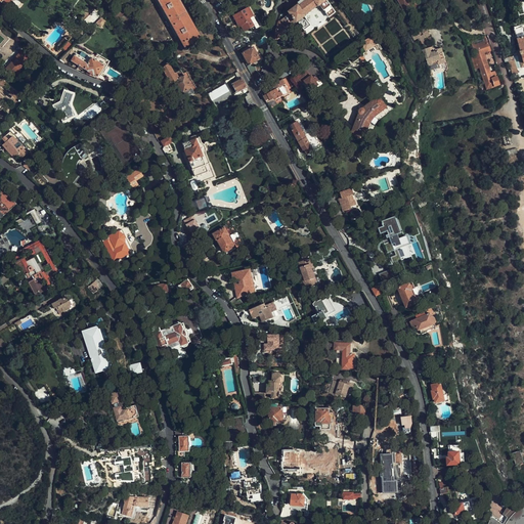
[(203,36),(182,0),(158,0),(185,47),(203,36)]
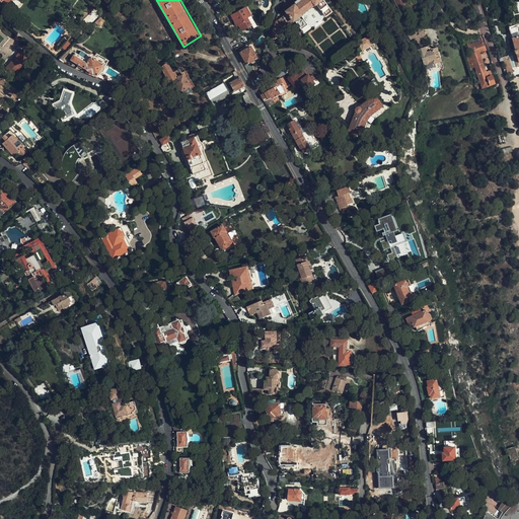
[(288,13),(276,21),(273,35),(275,40),(283,33),(281,30),(293,20),(294,21),(295,20),(302,30),(309,25),(302,16),(302,15),(303,15),(316,6),(316,5),(317,5),(321,10),(327,5),(323,0),(298,0),(296,2),(297,4),(287,12),(288,13)]
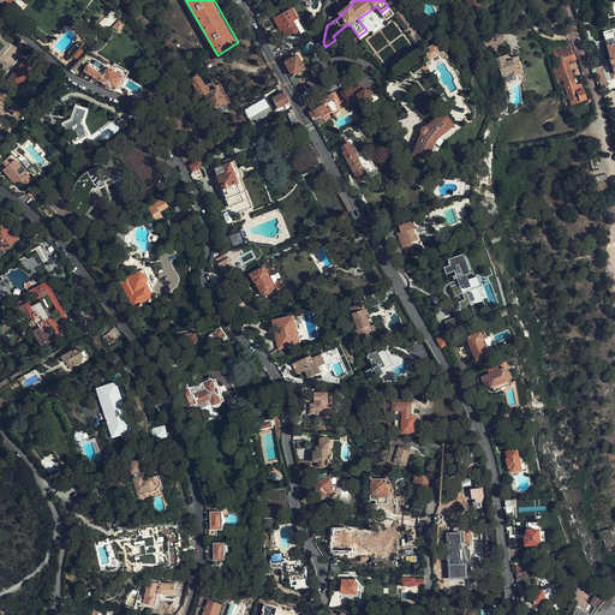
[(476,15),(484,16),(488,5),(481,3),(479,1),(481,0),(466,0),(475,16),(476,15)]
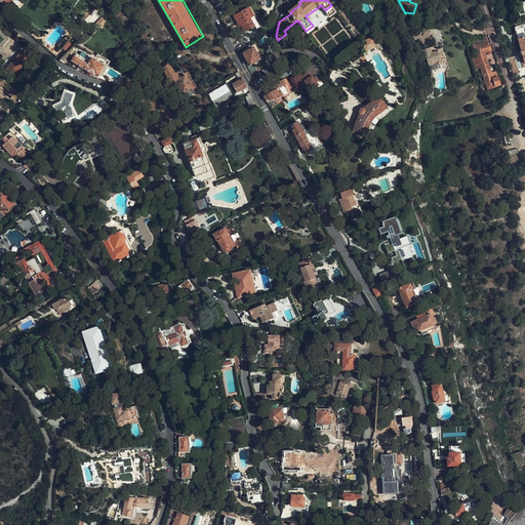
[(331,5),(325,10),(330,17),(336,12),(331,5)]
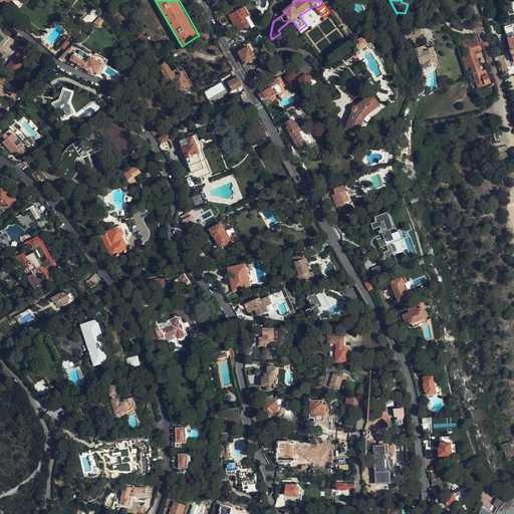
[(236,25),(235,25),(238,31),(246,27),(249,25),(251,24),(247,16),(249,15),(244,6),(228,15),(232,22),(234,21),(236,25)]
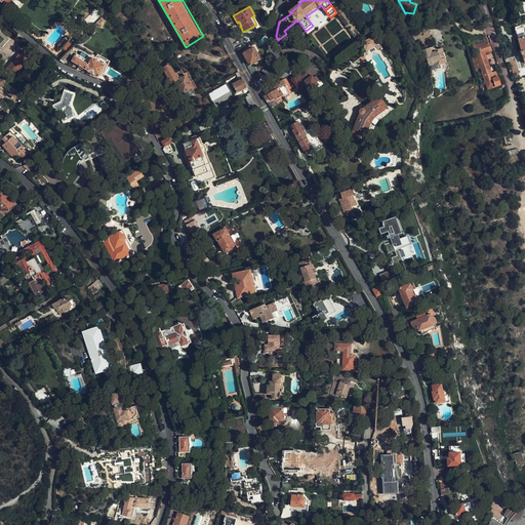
[(101,17),(96,23),(102,27),(106,23),(101,17)]
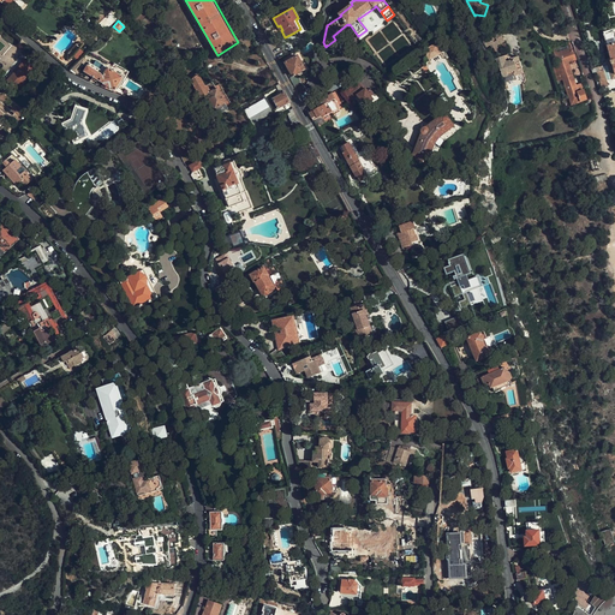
[(609,69),(613,79),(614,78),(614,31),(614,29),(609,30),(609,33),(604,35),(613,63),(608,64),(609,69)]
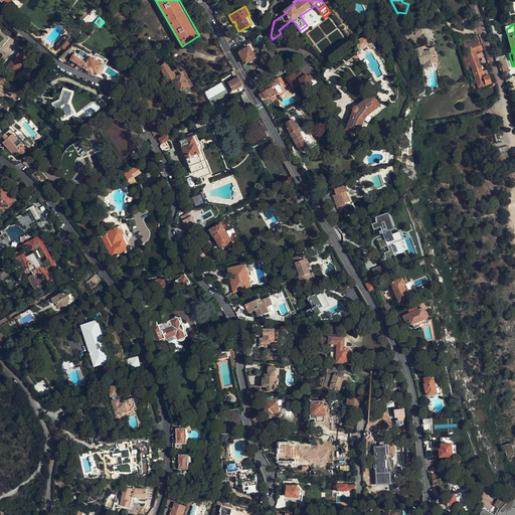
[(307,25),(300,30),(302,33),(309,28),(307,25)]
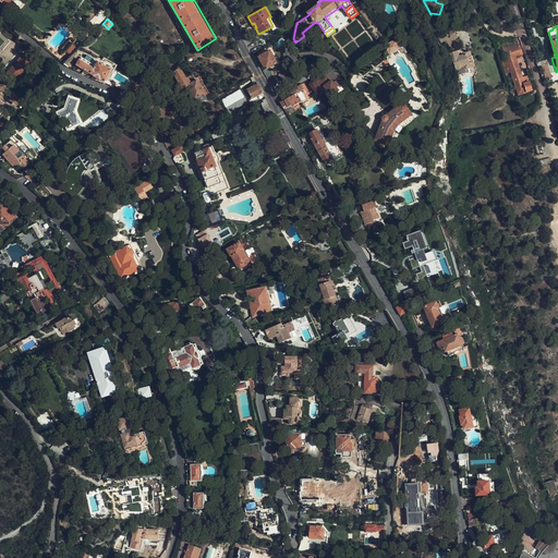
[(459,37),(453,28),(438,37),(443,43),(446,40),(448,44),(449,44),(452,41),(459,37)]
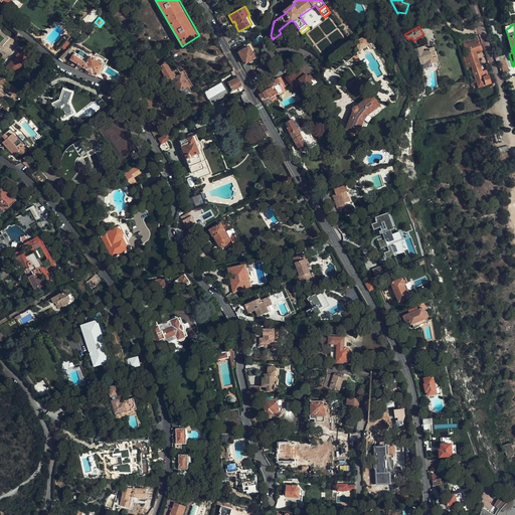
[(56,47),(57,49),(69,36),(66,36),(64,36),(57,44),(56,47)]
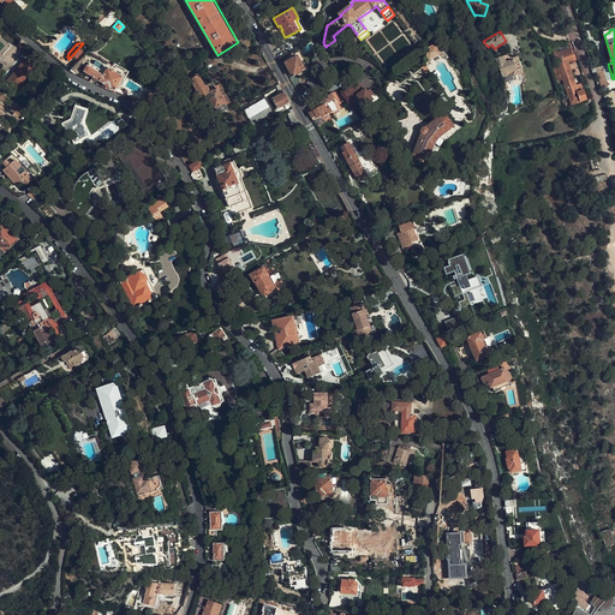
[(424,51),(429,60),(441,53),(436,43),(424,51)]
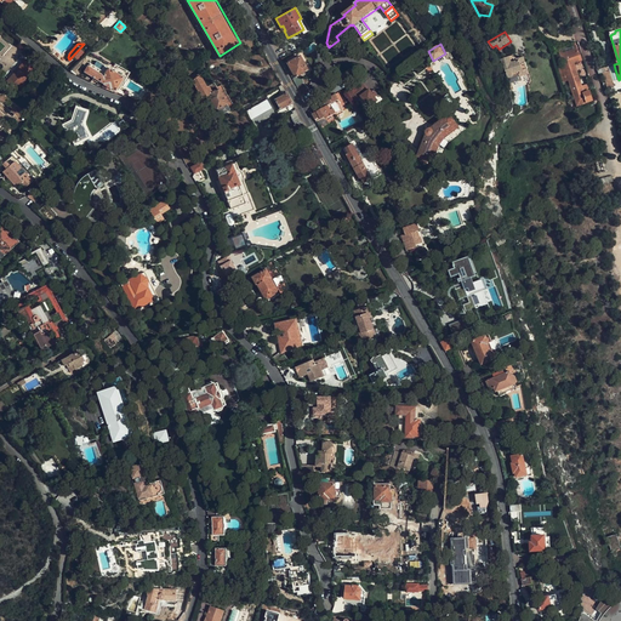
[(576,52),(574,45),(559,50),(563,57),(576,52)]
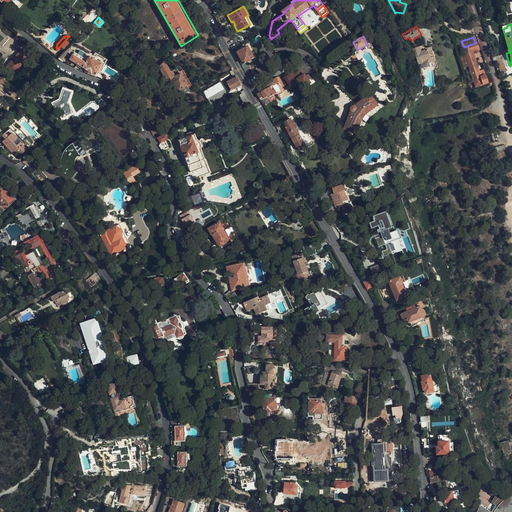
[(477,87),(489,83),(486,75),(482,77),(480,72),(473,52),(480,50),(477,42),(475,43),(464,47),(466,54),(462,56),(466,67),(470,65),(477,87)]
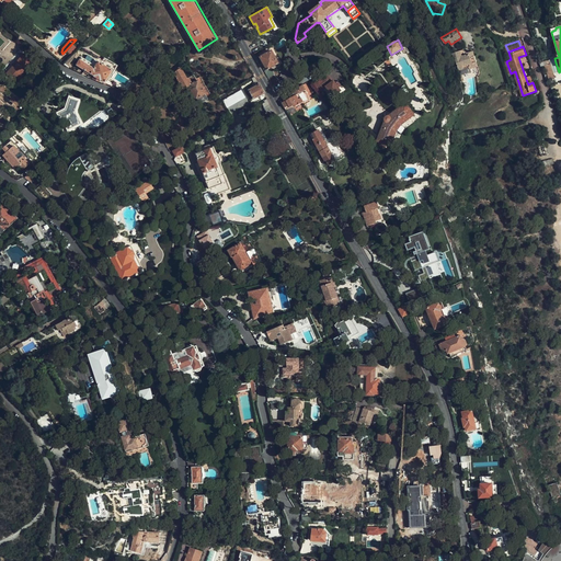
[(480,66),(474,50),(470,53),(466,50),(466,49),(459,52),(456,53),(453,54),(456,63),(458,63),(460,70),(470,67),(471,69),(480,66)]
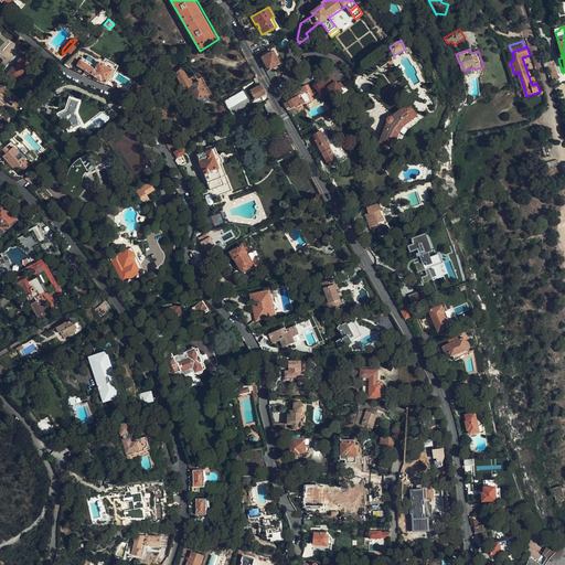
[(268,68),(269,68),(276,65),(278,63),(279,62),(273,51),(262,56),(268,68)]
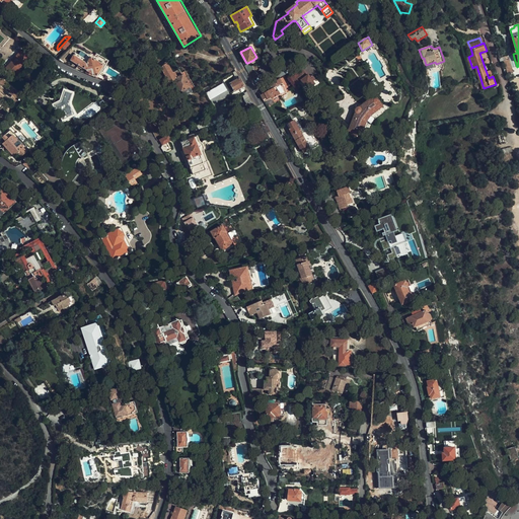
[(22,49),(5,68),(13,75),(15,73),(20,67),(29,56),(22,49)]
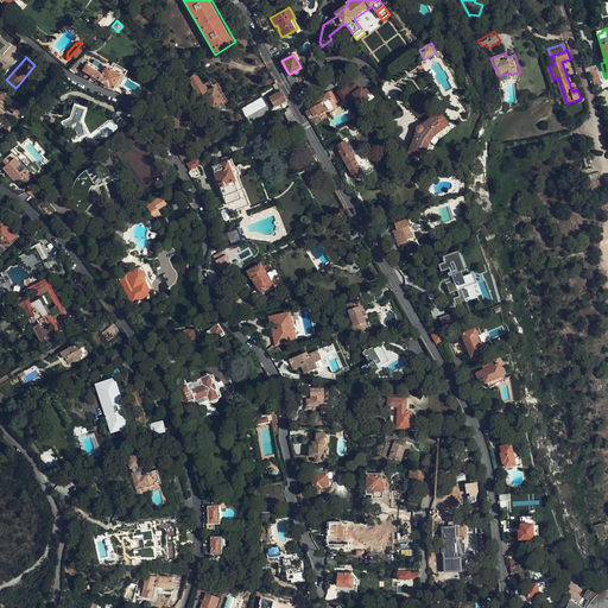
[(101,82),(100,84),(113,90),(113,89),(115,90),(124,76),(109,68),(102,64),(99,69),(93,65),(87,62),(82,70),(93,76),(92,78),(97,82),(99,80),(101,82)]
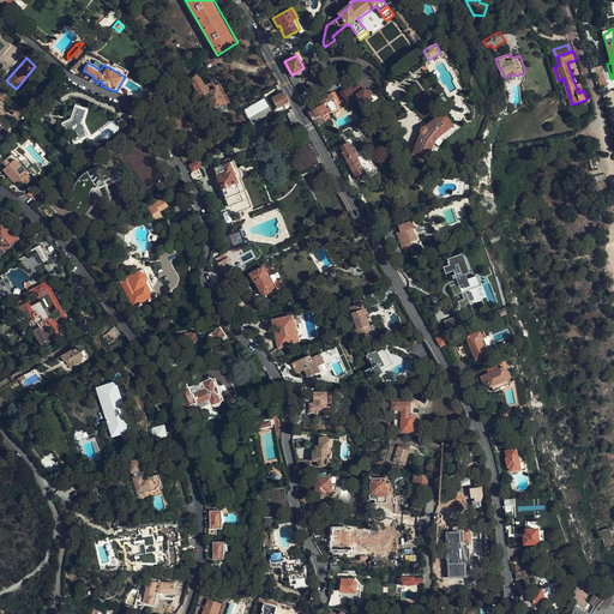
[(114,62),(110,68),(125,77),(128,71),(114,62)]
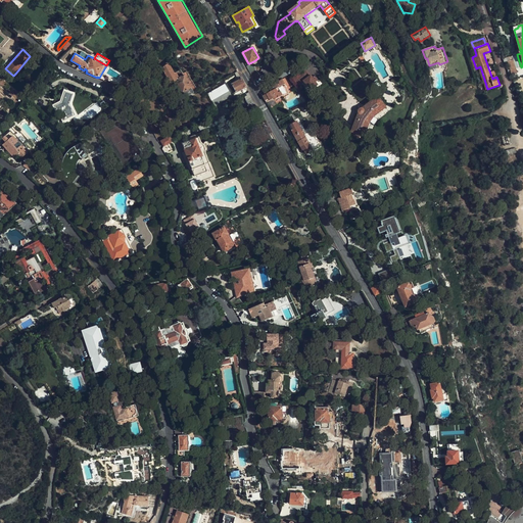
[(291,62),(297,66),(301,60),(295,56),(291,62)]
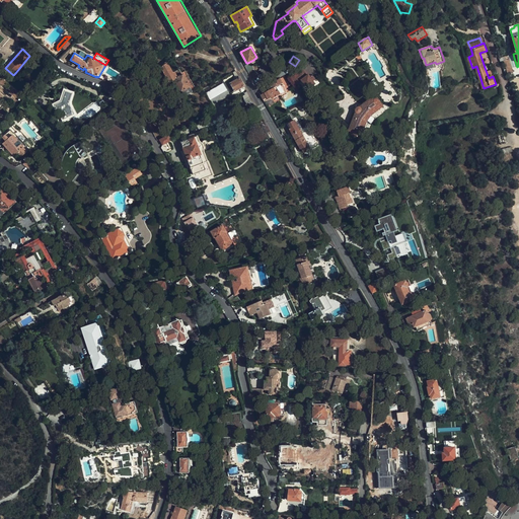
[(166,64),(162,58),(157,61),(169,82),(172,81),(174,84),(176,82),(181,91),(182,91),(184,95),(196,89),(186,70),(181,73),(179,69),(173,73),(167,63),(166,64)]
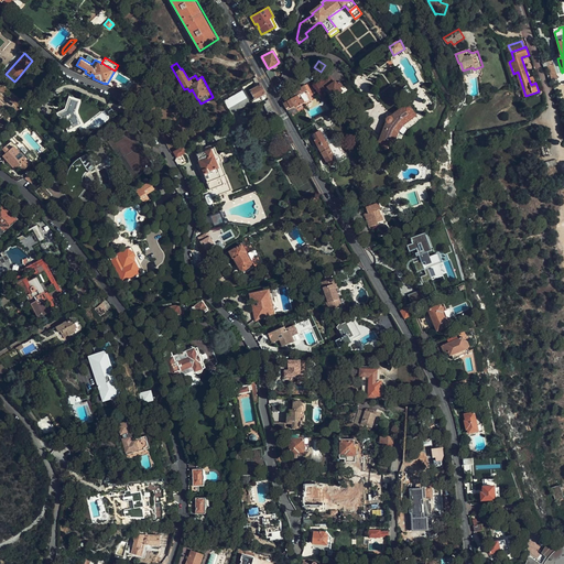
[(553,79),(559,78),(554,65),(552,65),(549,66),(553,79)]
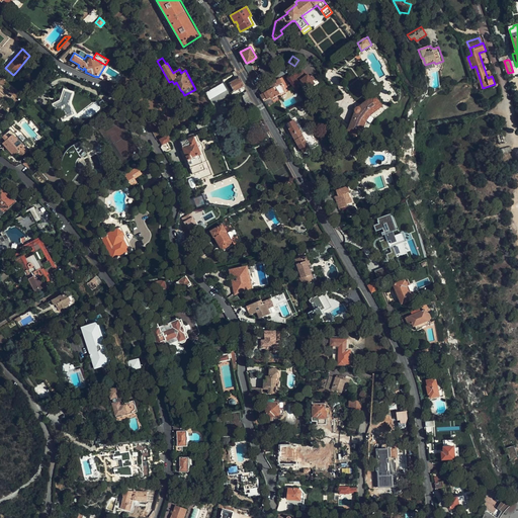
[(250,71),(255,79),(259,75),(253,69),(250,71)]
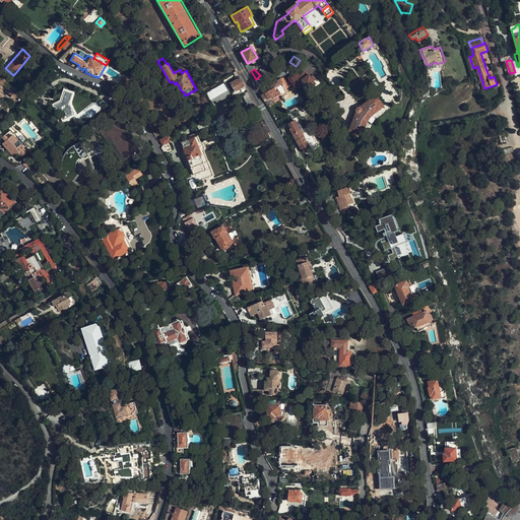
[(304,69),(290,79),(296,86),(303,80),(310,89),(317,84),(315,81),(312,78),(310,75),(309,76),(304,69)]
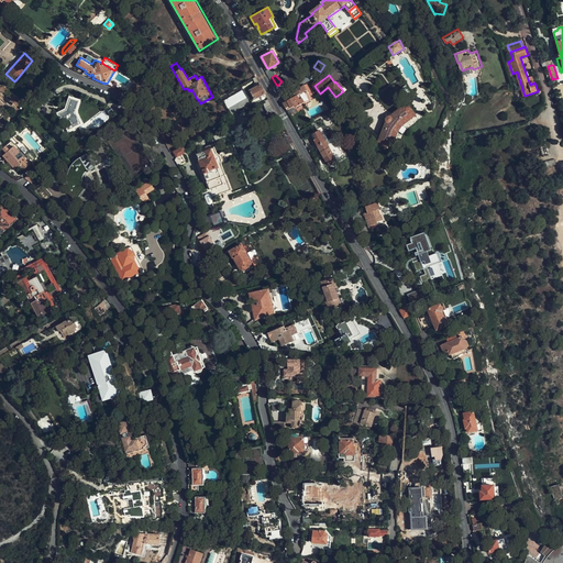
[(250,100),(243,87),(242,88),(242,89),(235,92),(233,89),(228,91),(230,96),(222,100),(232,118),(267,97),(260,85),(250,90),(254,98),(250,100)]
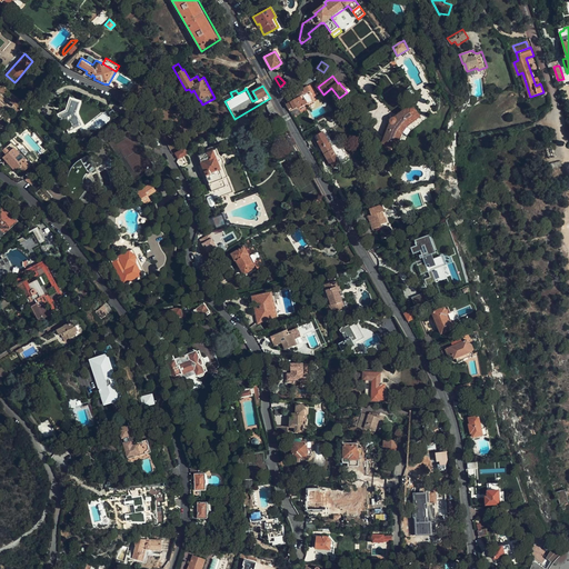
[(298,98),(289,102),(293,109),(299,107),(300,108),(307,105),(308,107),(316,103),(313,97),(311,92),(308,86),(299,90),(297,96),(298,98)]
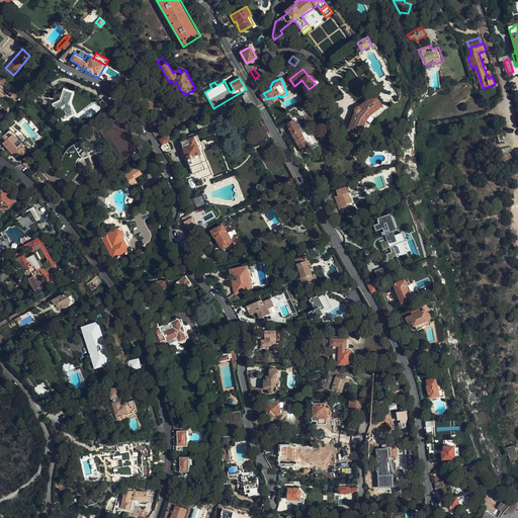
[(61,100),(54,104),(60,116),(65,114),(66,117),(70,115),(73,114),(67,103),(71,93),(64,91),(61,100)]
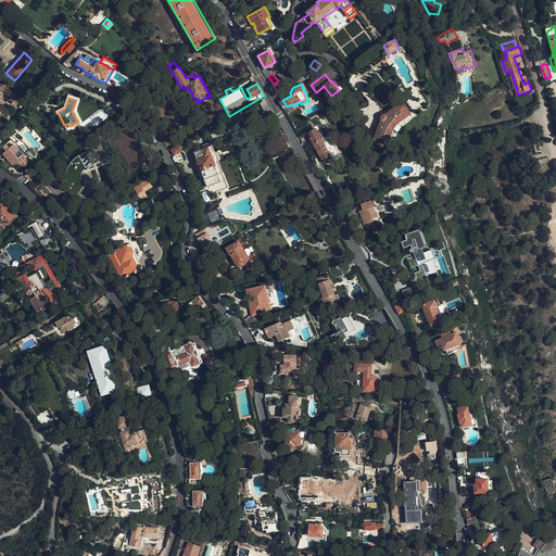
[(77,108),(79,101),(76,100),(72,111),(78,123),(75,124),(76,126),(83,123),(78,113),(77,108)]
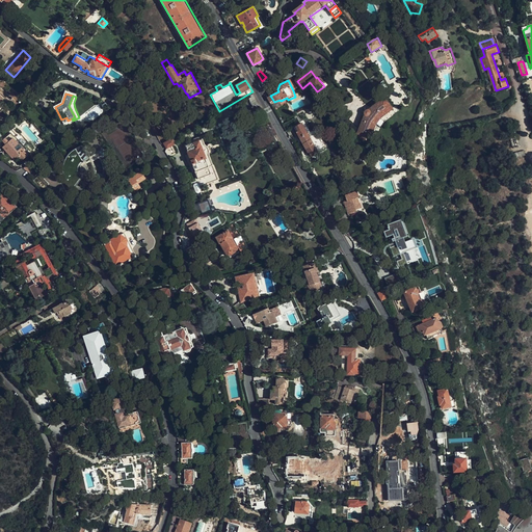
[(365,114),(357,132),(371,137),(377,124),(378,121),(381,118),(394,109),(384,97),(369,108),(366,109),(365,111),(365,114)]
